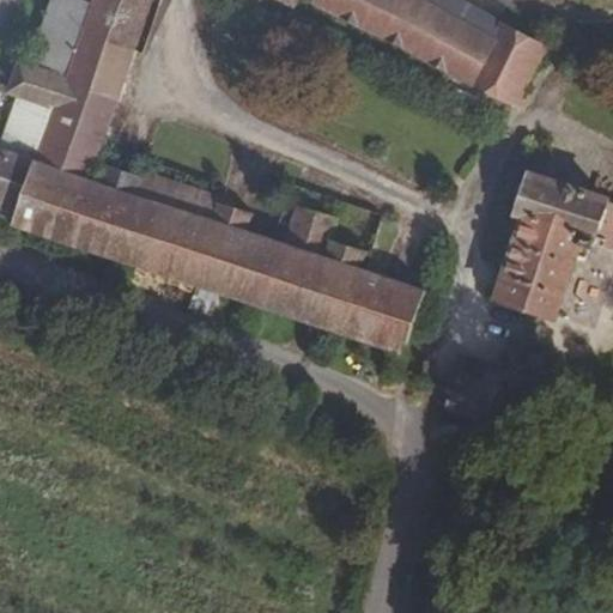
[(246,234),(95,182),(87,180),(133,44),(77,25),(84,5),(71,0),(44,0),(22,67),(58,78),(48,109),(12,97),(6,117),(41,129),(30,162),(0,150),(0,205),(13,210),(8,224),(401,356),(422,292),(359,272),(320,258),(280,244),(246,234)]
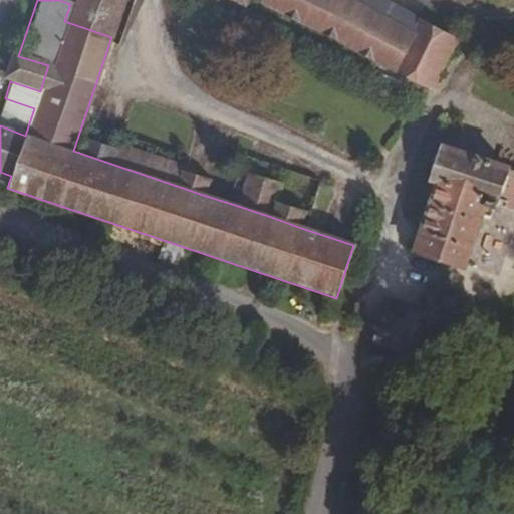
[(64,21),(111,37),(123,0),(71,0),(70,4),(64,21)]
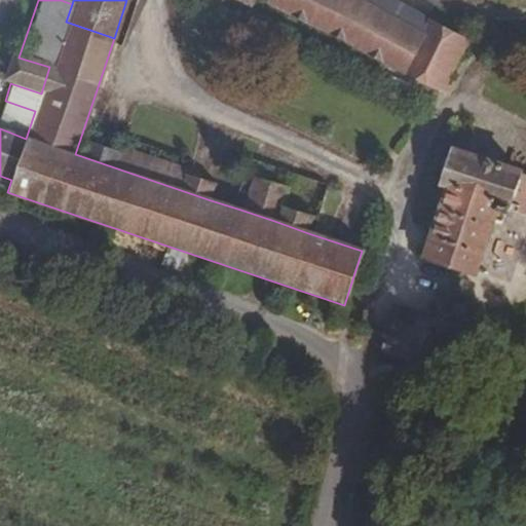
[(346,0),(269,0),(267,4),(439,91),(465,42),(427,23),(420,38),(346,0)]
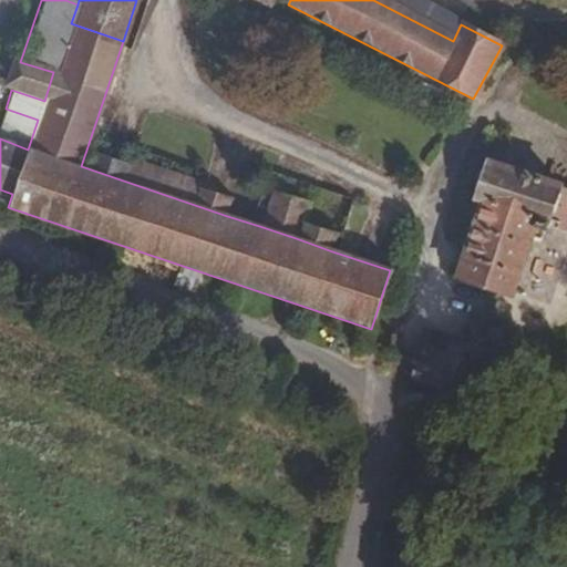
[(53,72),(20,62),(11,90),(44,101),(53,72)]
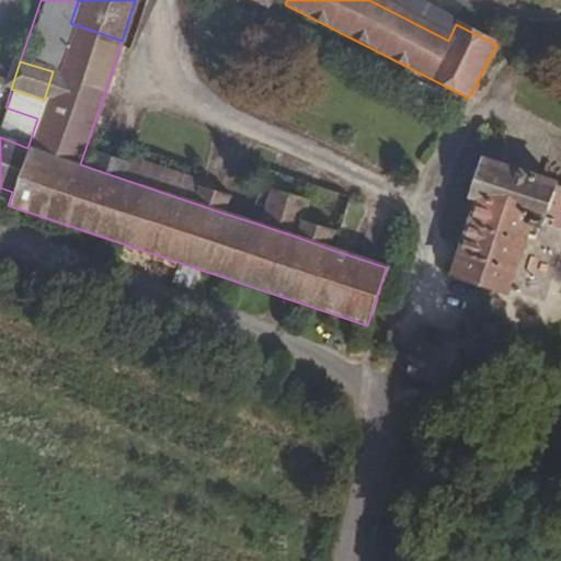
[(37,118),(6,107),(0,122),(0,137),(27,148),(37,118)]
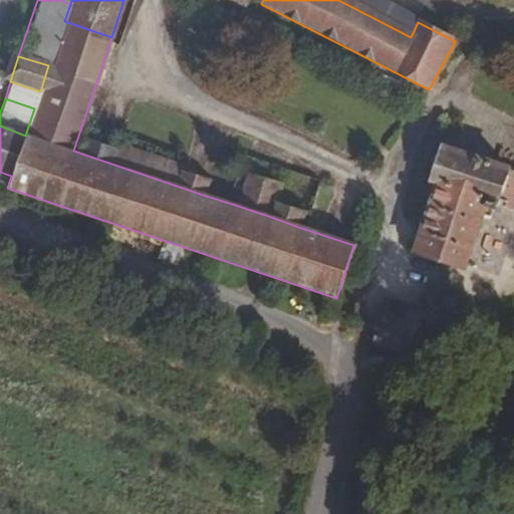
[(85,138),(79,153),(206,196),(211,182),(85,138)]
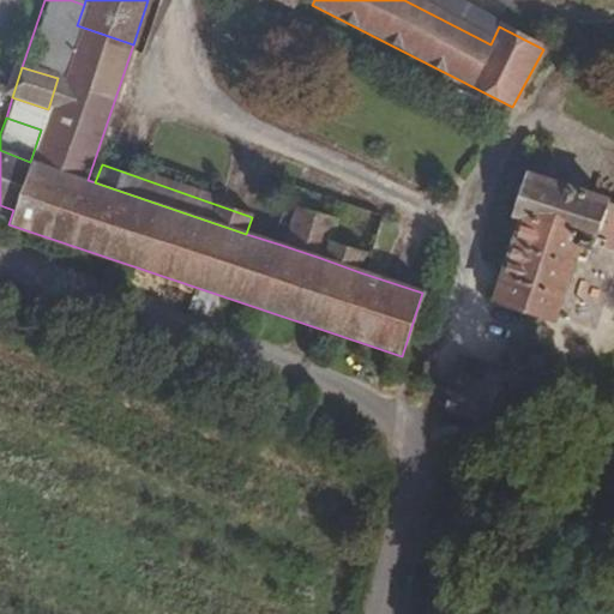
[(530,179),(516,221),(523,224),(497,306),(553,324),(578,251),(590,254),(606,203),(530,179)]
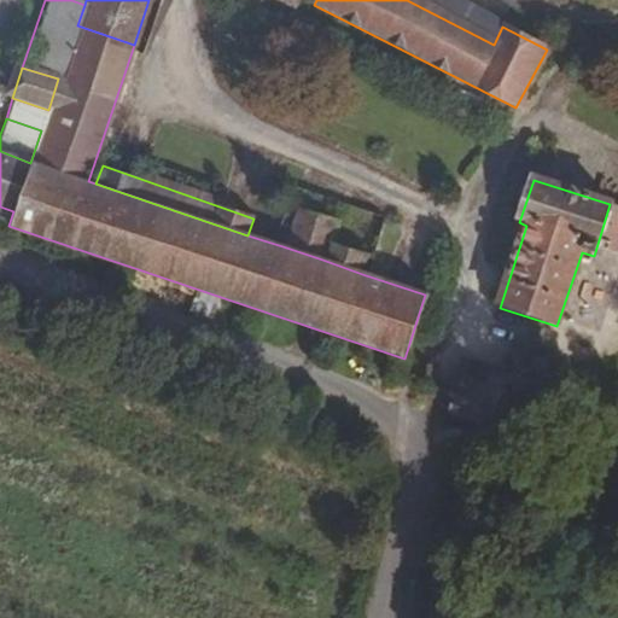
[(322,260),(330,242),(337,220),(296,205),(283,246),(322,260)]
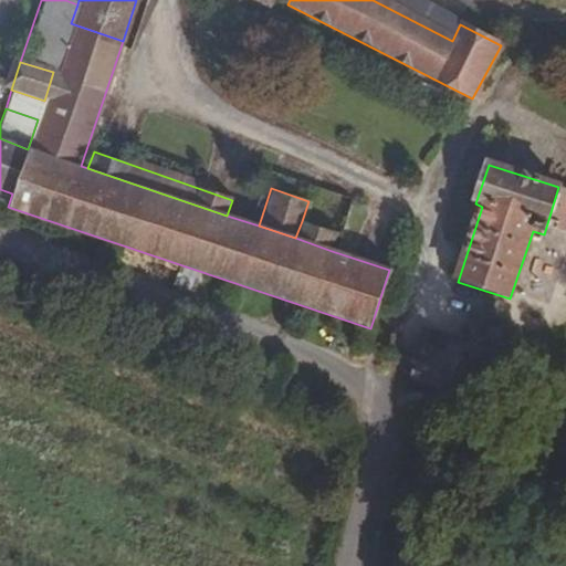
[(302,221),(295,238),(332,251),(337,234),(302,221)]
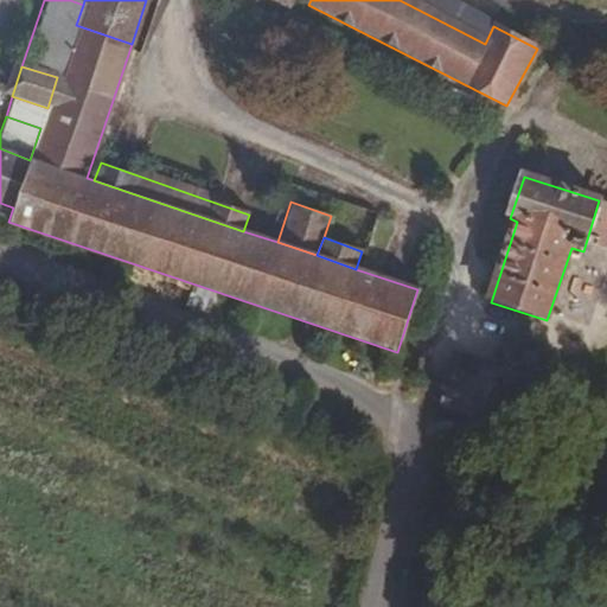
[(479,387),(451,376),(441,407),(497,425),(515,375),(485,365),(480,381),(479,387)]
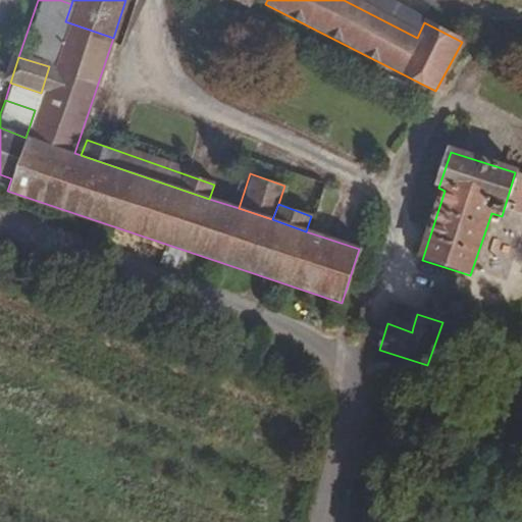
[(389,318),(387,323),(412,332),(413,327),(389,318)]
